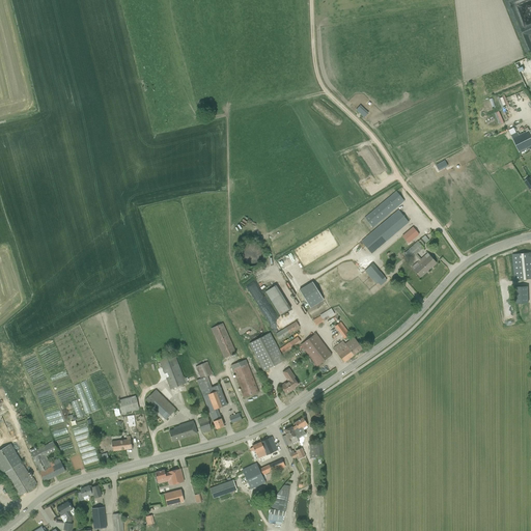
[(497,96),(502,109),(508,106),(503,93),(497,96)]
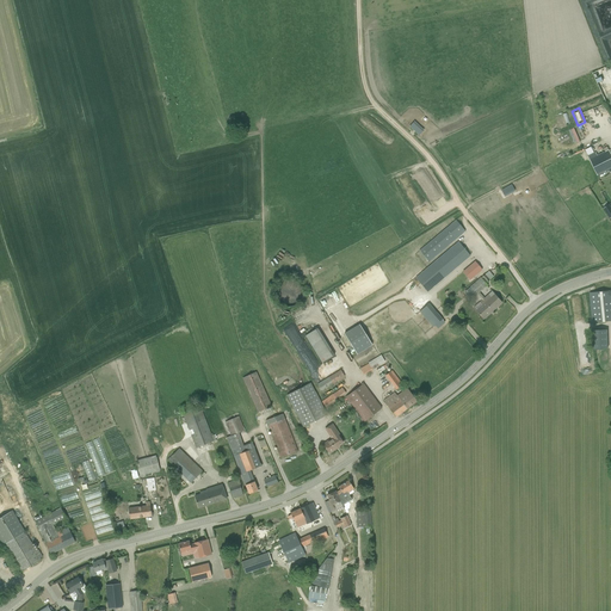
[(573,143),(579,141),(573,128),(567,130),(573,143)]
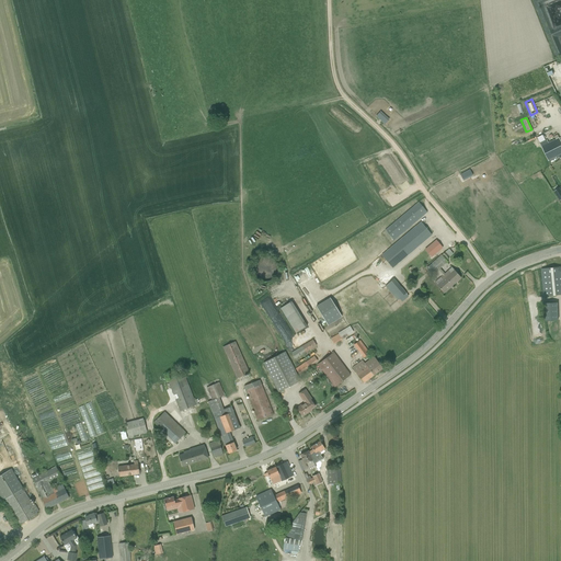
[(541,147),(548,161),(560,153),(560,141),(559,138),(548,144),(547,140),(540,144),(541,147)]
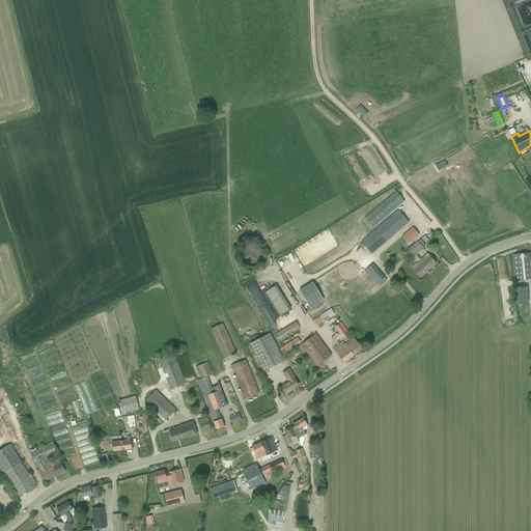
[(438,170),(447,166),(444,160),(435,165),(438,170)]
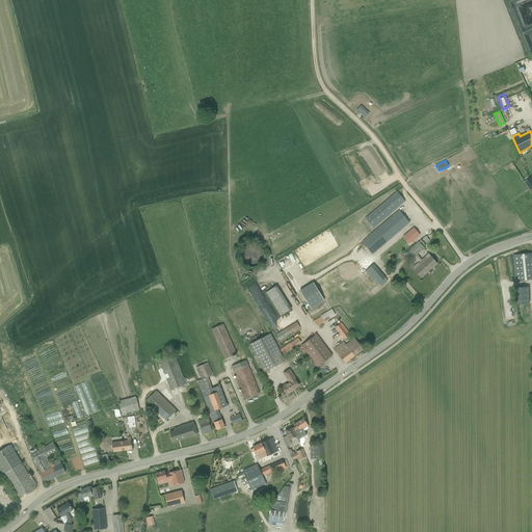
[(365,218),(373,229),(405,202),(397,192),(365,218)]
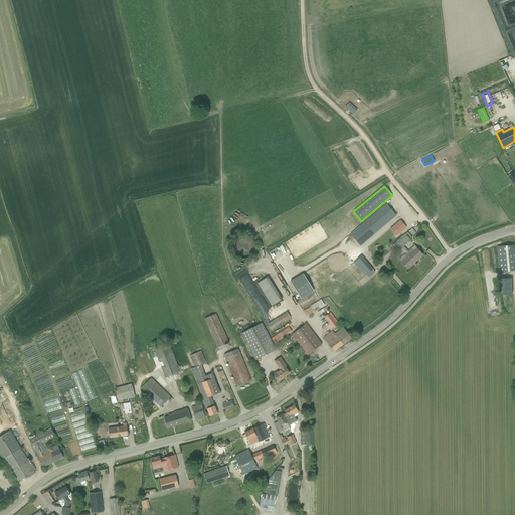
[(382,207),(381,208),(350,234),(360,246),(396,215),(386,204),(383,206),(382,207)]
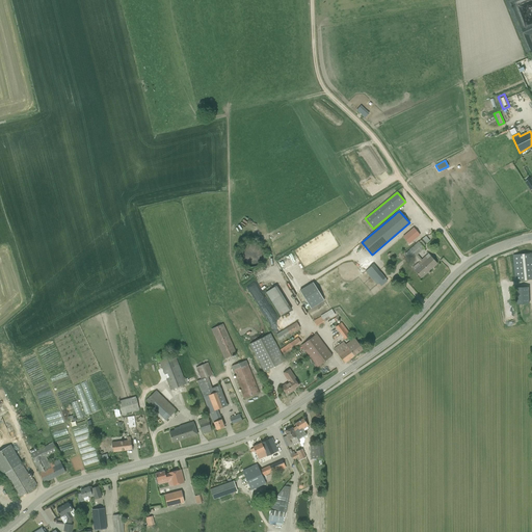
[(409,243),(420,235),(414,228),(403,236),(409,243)]
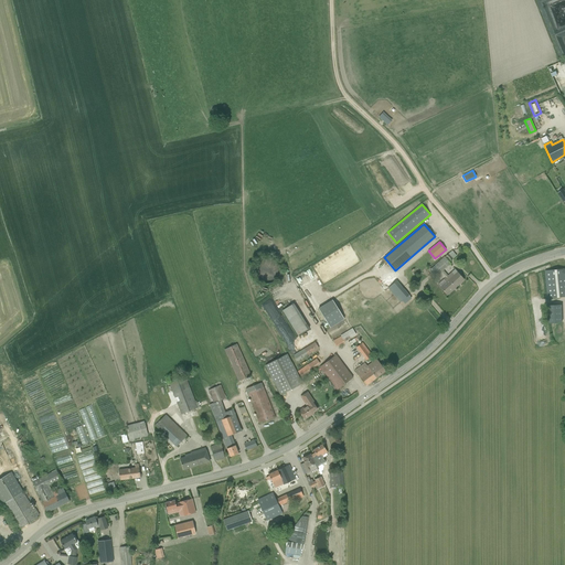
[(451,251),(445,257),(449,262),(456,256),(451,251)]
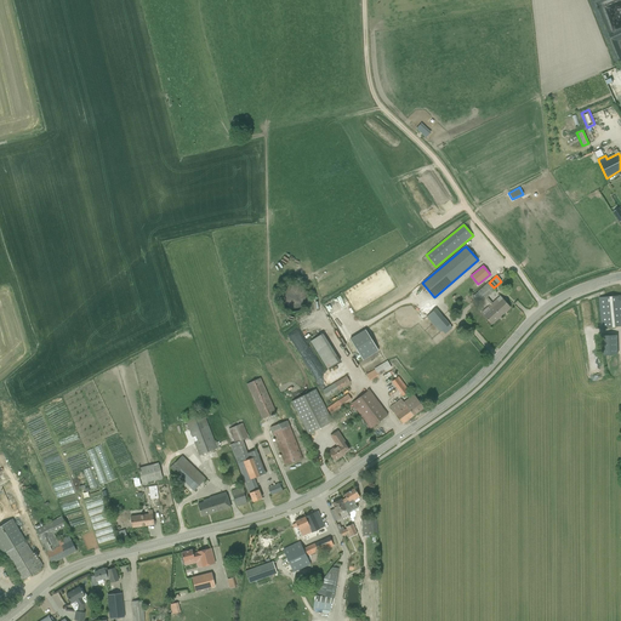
[(483,300),(486,297),(495,290),(489,283),(472,297),(478,305),(483,300)]
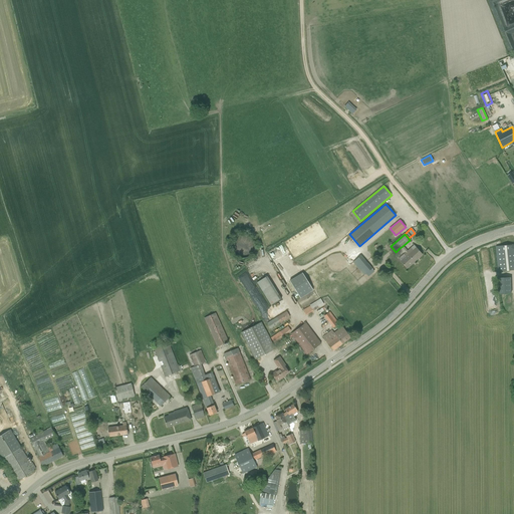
[(513,244),(496,247),(498,271),(513,269),(513,244)]
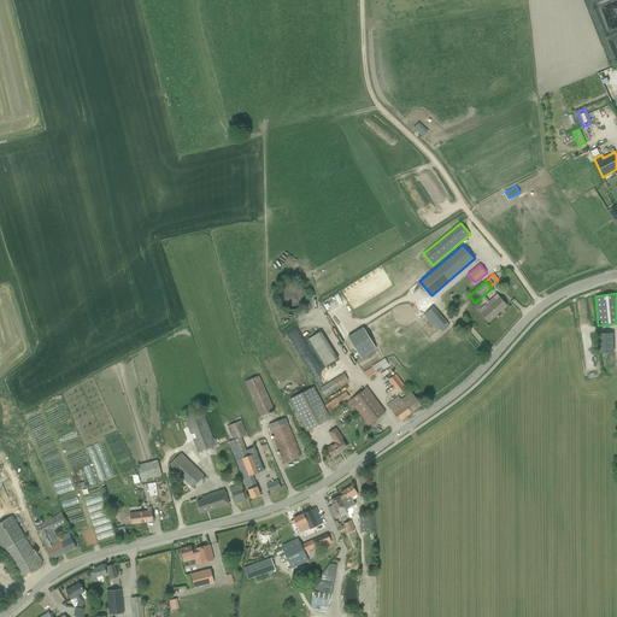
[(483,295),(480,298),(486,304),(479,311),(481,313),(488,322),(506,305),(503,301),(499,297),(497,294),(489,301),(483,295)]
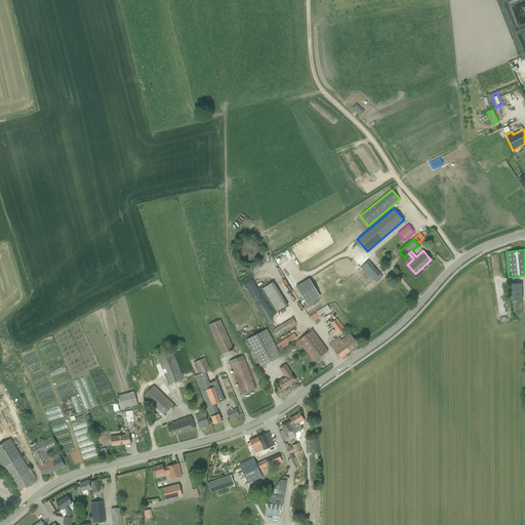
[(360,268),(371,281),(379,274),(368,260),(360,268)]
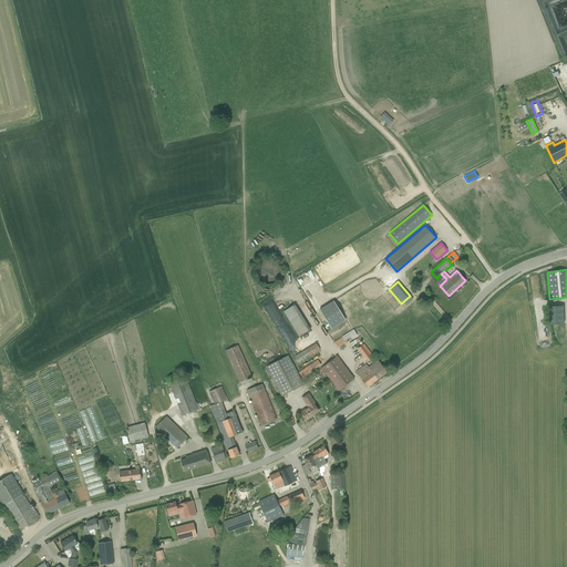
[(533,297),(542,297),(542,289),(537,289),(537,286),(532,286),(532,288),(536,288),(536,291),(533,291),(533,297)]
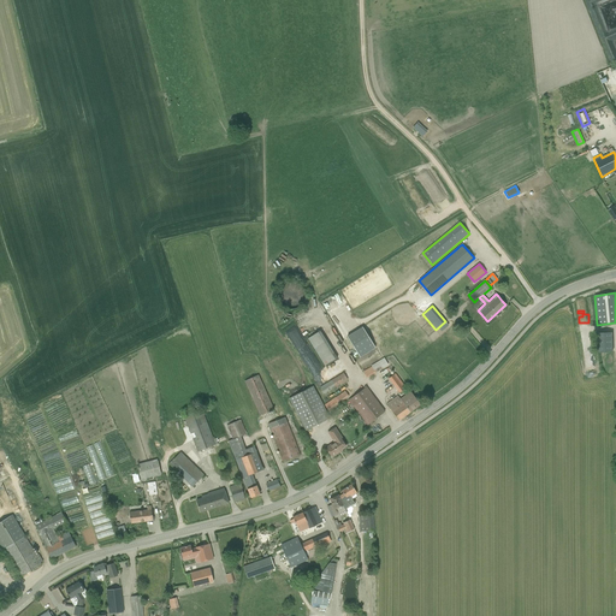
[(361,356),(375,347),(362,327),(348,336),(361,356)]
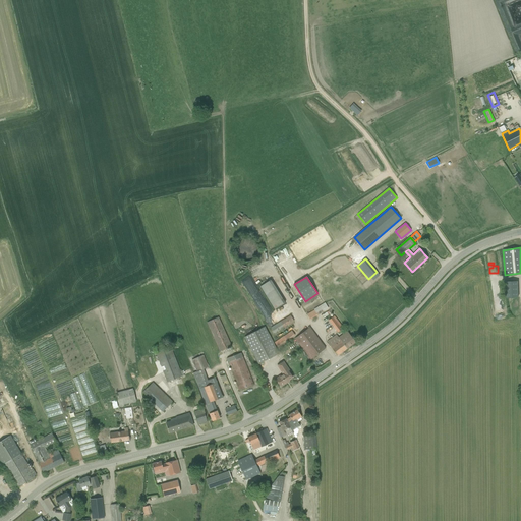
[(271,280),(259,287),(275,309),(285,303),(271,280)]
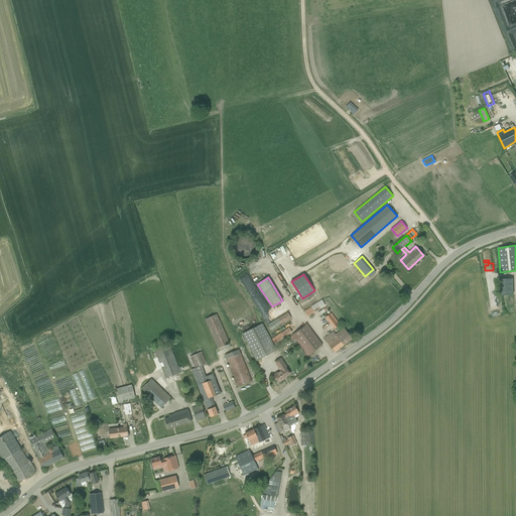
[(513,278),(500,279),(500,295),(513,294),(513,278)]
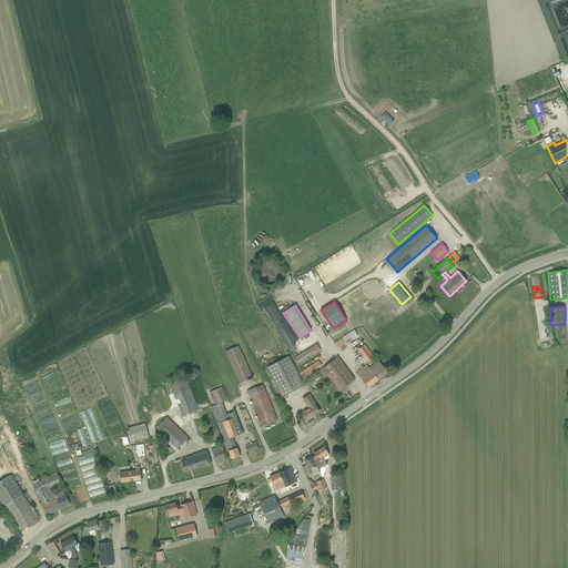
[(343,338),(335,343),(338,348),(357,336),(354,330),(342,337),(343,338)]
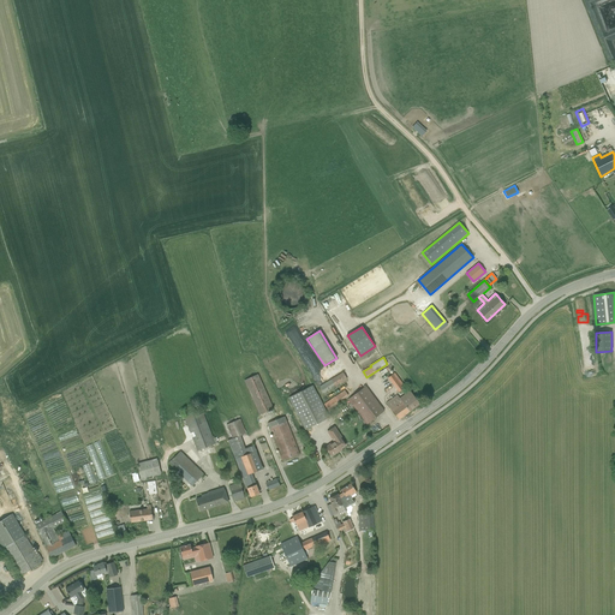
[(342,372),(320,387),(323,393),(347,380),(342,372)]
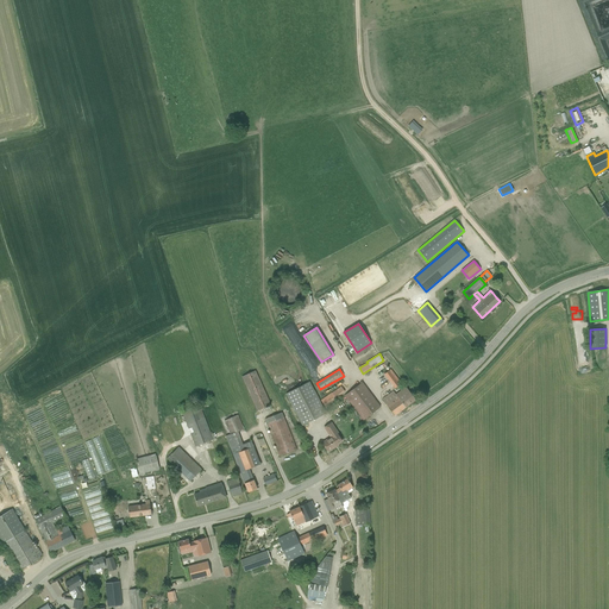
[(390,369),(383,375),(395,389),(401,383),(390,369)]
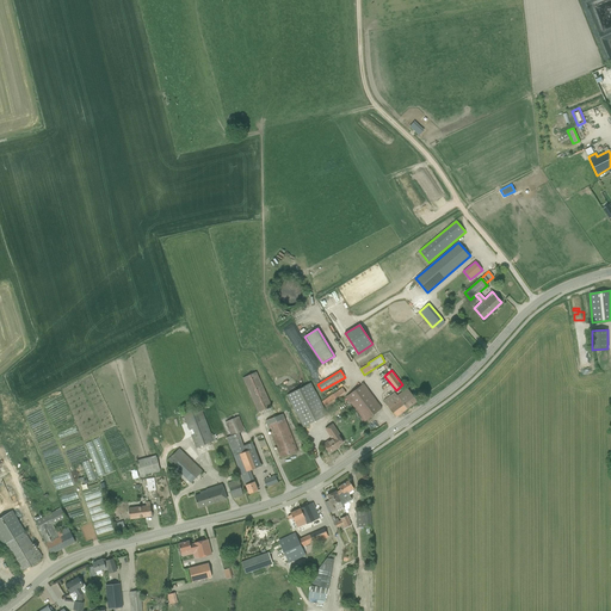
[(242,378),(258,413),(265,409),(270,407),(271,406),(255,372),(242,378)]
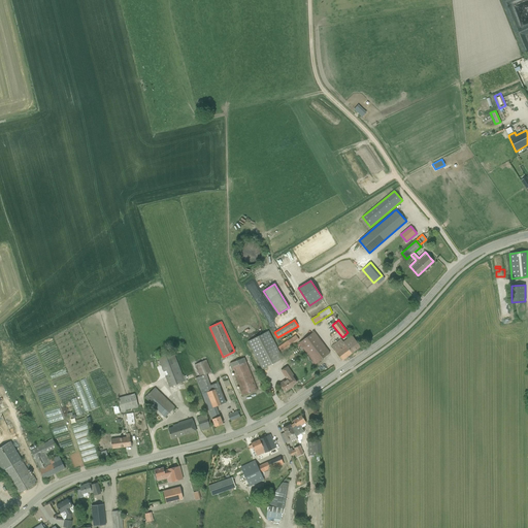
[(262,369),(283,359),(268,331),(248,341),(262,369)]
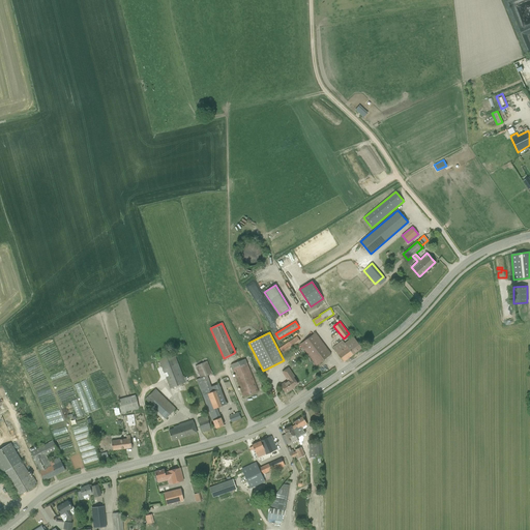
[(330,354),(316,332),(299,344),(316,365),(330,354)]
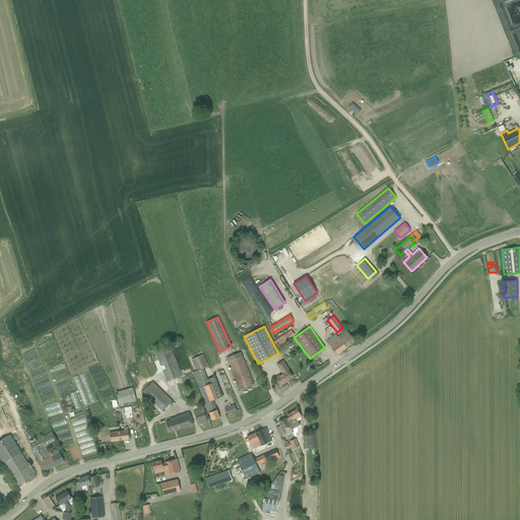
[(295,334),(290,330),(274,342),(277,346),(295,334)]
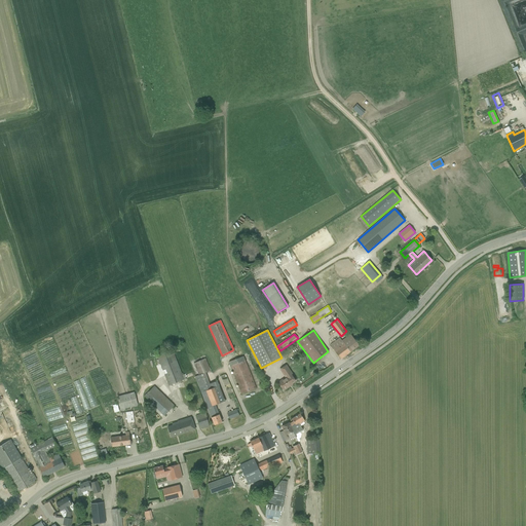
[(339,338),(330,345),(340,360),(359,346),(350,335),(349,335),(346,337),(341,341),(339,338)]
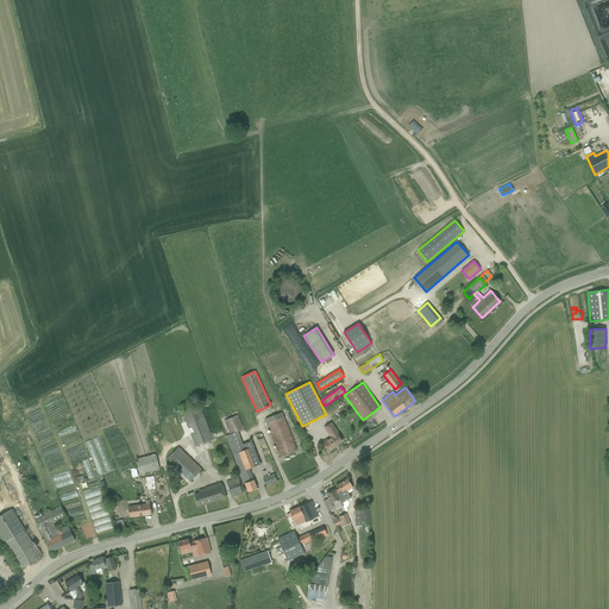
[(195,446),(215,439),(213,433),(211,434),(199,405),(181,412),(195,446)]
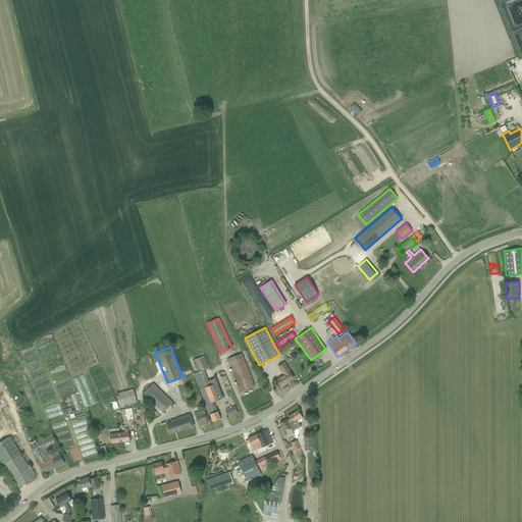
[(241,354),(226,359),(240,392),(254,385),(241,354)]
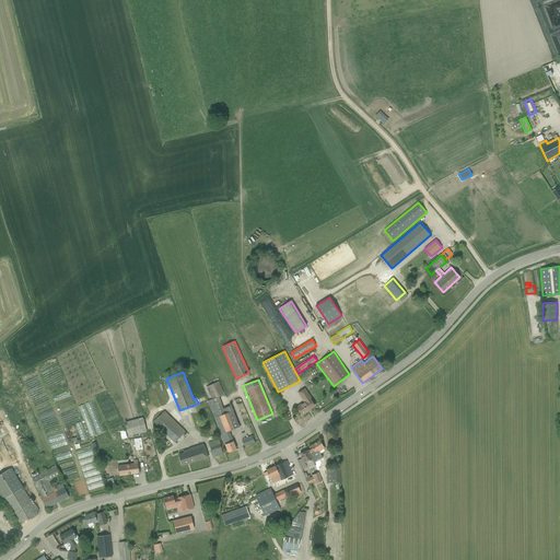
[(206,387),(211,399),(219,397),(224,395),(219,382),(206,387)]
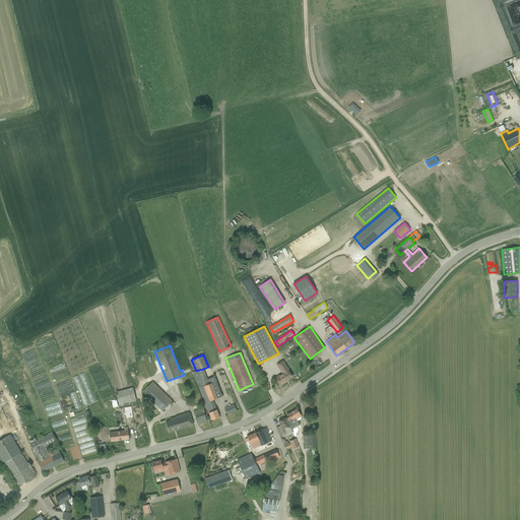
[(289,370),(282,361),(276,366),(281,374),(275,378),(280,386),(285,382),(284,382),(291,377),(287,371),(289,370)]
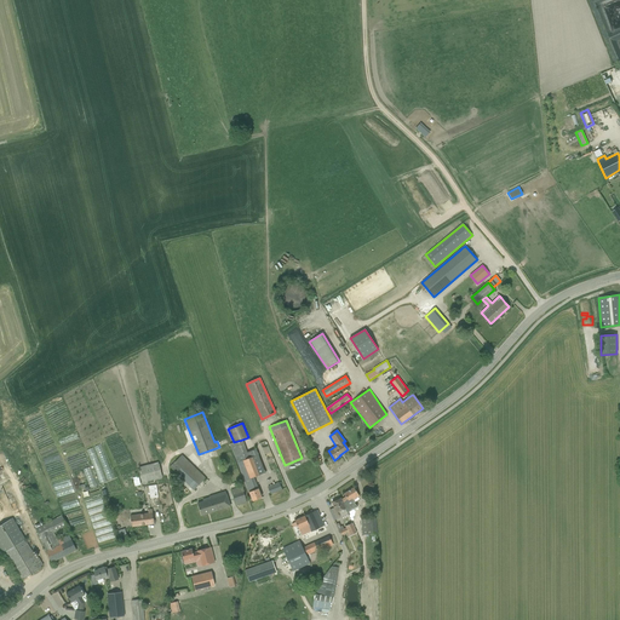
[(234,442),(229,445),(252,501),(262,498),(253,477),(265,472),(256,449),(247,453),(242,440),(234,442)]
